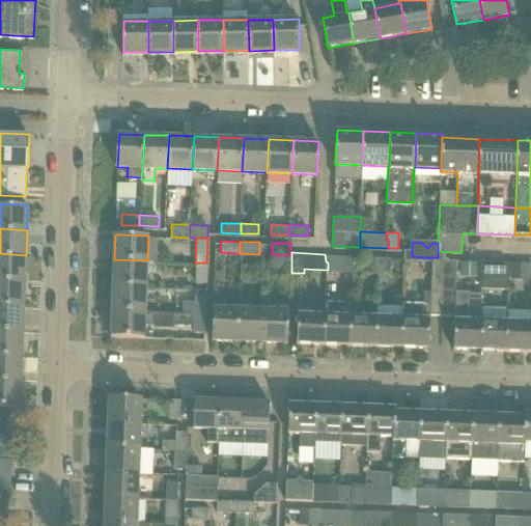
[(0,278),(25,280),(26,255),(0,253),(0,278)]
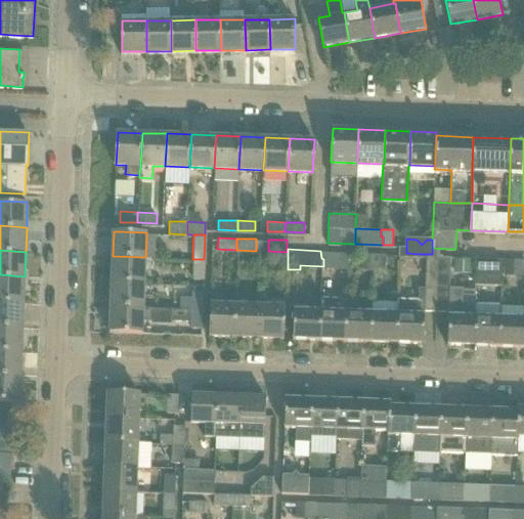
[(334,251),(320,251),(321,258),(323,259),(323,266),(333,266),(334,251)]
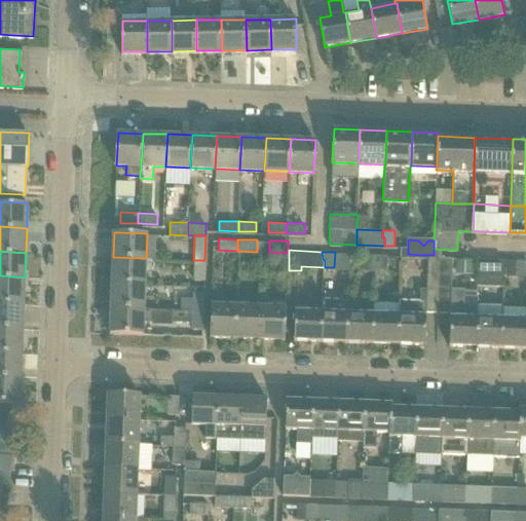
[(365,253),(364,268),(377,269),(377,262),(374,261),(374,253),(365,253)]
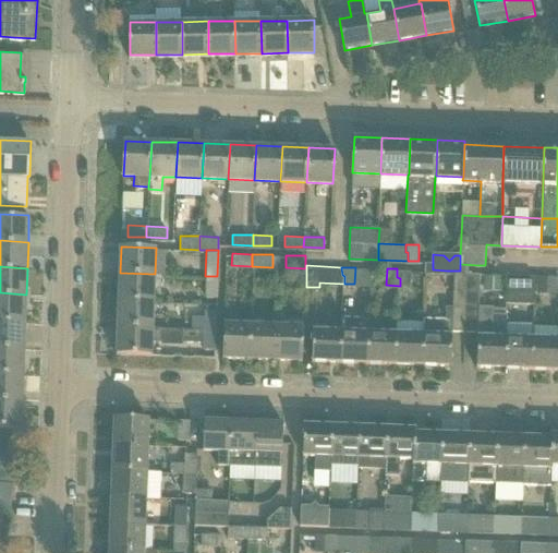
[(411,269),(397,268),(397,277),(400,278),(400,286),(410,286),(411,269)]
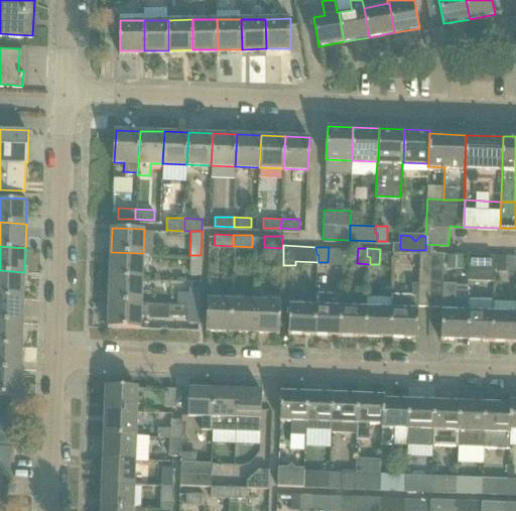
[(418,281),(417,304),(430,304),(432,251),(425,250),(419,250),(418,281)]
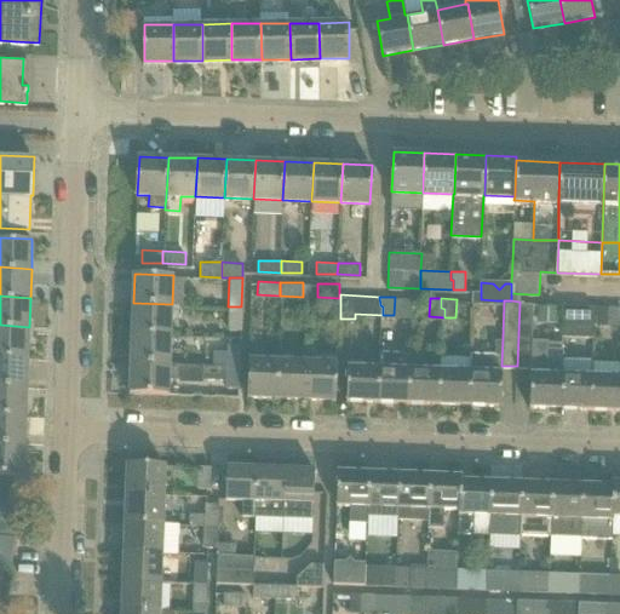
[(520,302),(517,366),(532,367),(530,407),(562,408),(563,356),(563,346),(549,346),(549,337),(532,337),(533,302),(520,302)]
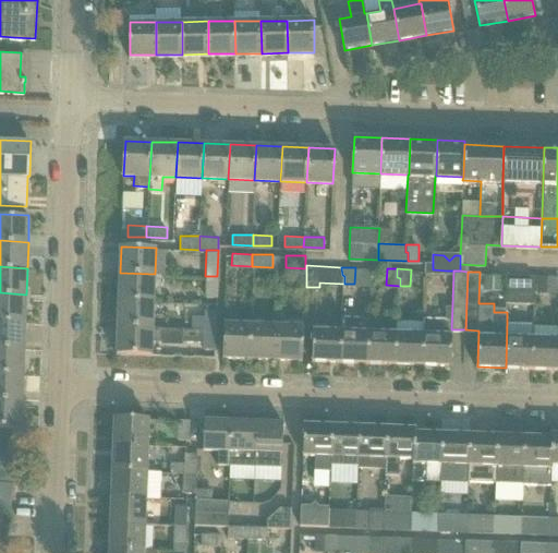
[(120,273),(119,299),(154,300),(155,285),(155,274),(120,273)]
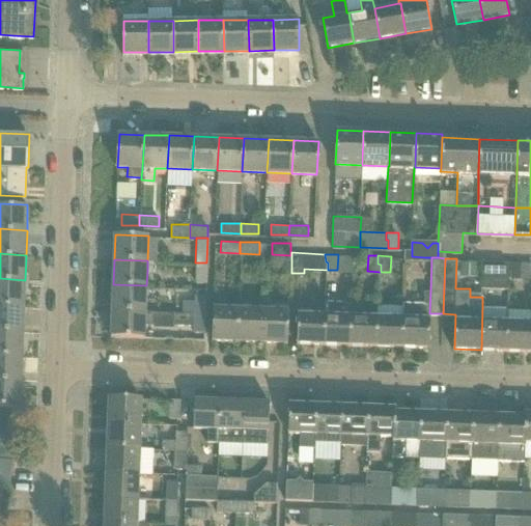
[(478,273),(478,260),(462,259),(462,273),(478,273)]
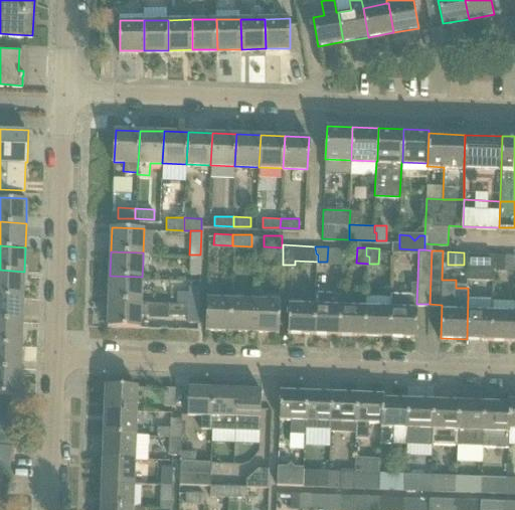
[(469,251),(468,278),(493,279),(493,268),(496,268),(496,261),(494,261),(494,252),(469,251)]
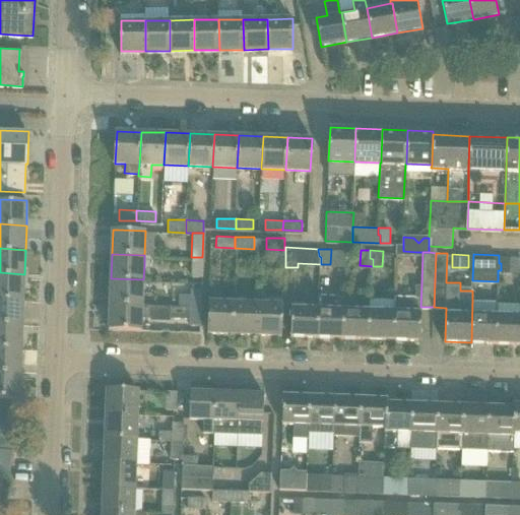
[(499,255),(499,263),(501,263),(501,270),(511,271),(511,256),(499,255)]
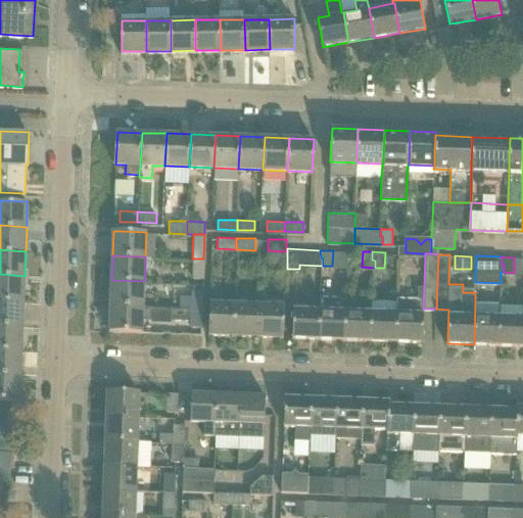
[(203,276),(203,259),(192,259),(192,276),(203,276)]
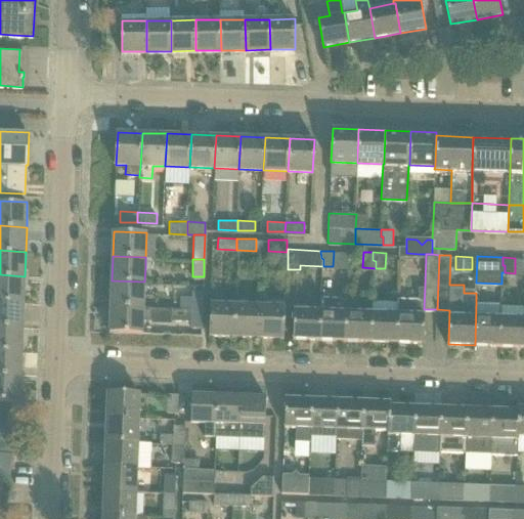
[(0,299),(24,301),(25,276),(0,274),(0,299)]
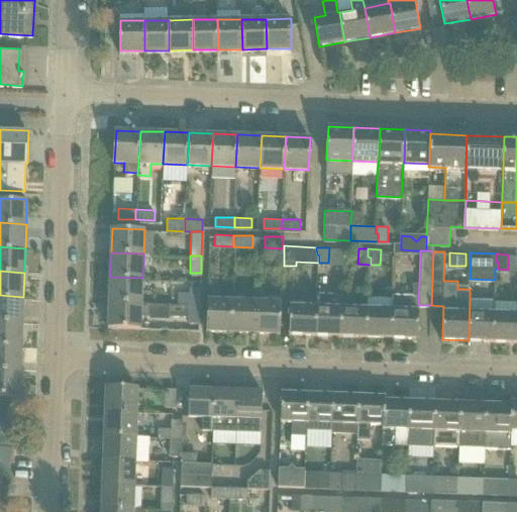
[(141,302),(142,278),(110,277),(109,301),(141,302)]
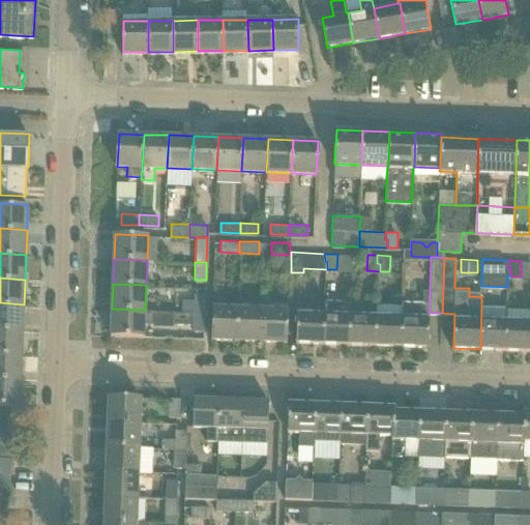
[(194,292),(194,311),(205,312),(206,292),(194,292)]
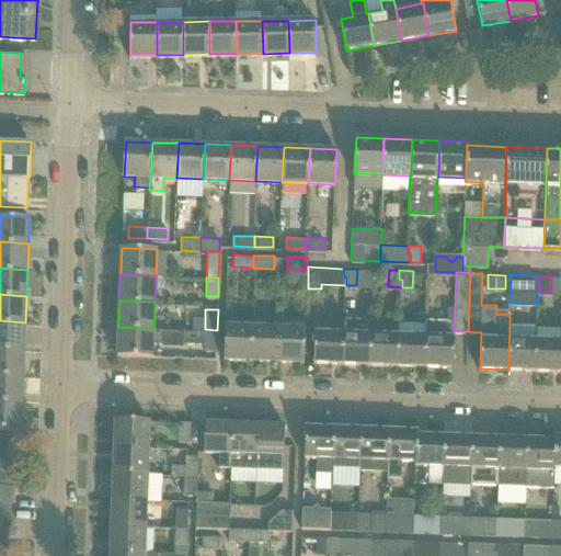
[(343,363),(344,316),(342,316),(342,331),(316,330),(315,362),(343,363)]
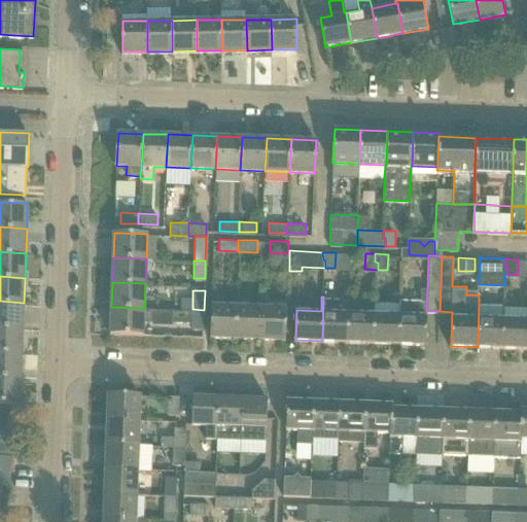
[(348,342),(349,312),(348,312),(349,298),(323,297),(322,341),(348,342)]
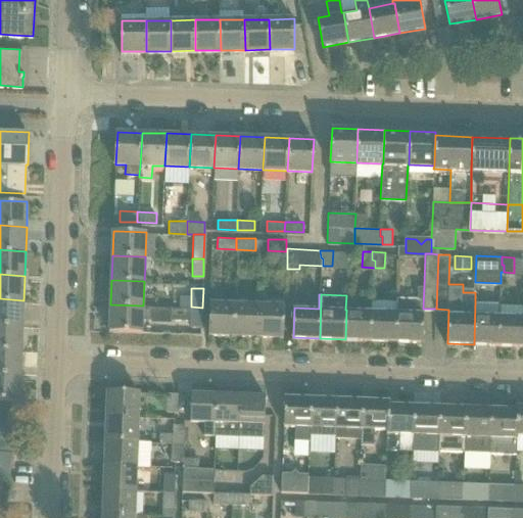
[(422,342),(423,309),(417,309),(417,296),(398,296),(397,311),(396,341),(422,342)]
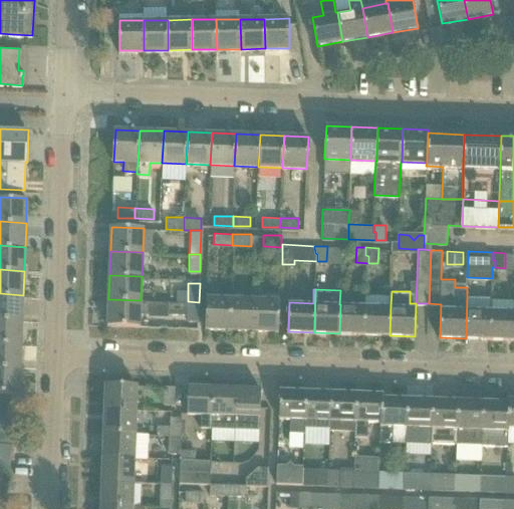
[(0,317),(22,319),(23,295),(0,293),(0,317)]
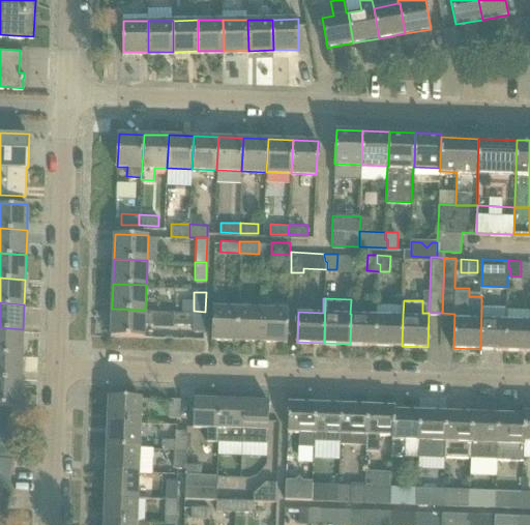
[(481,304),(480,349),(506,350),(507,319),(508,305),(481,304)]
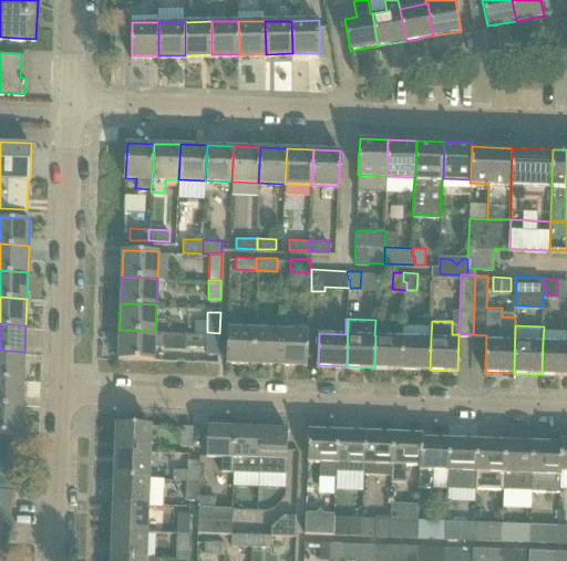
[(254,363),(255,329),(228,328),(227,362),(254,363)]
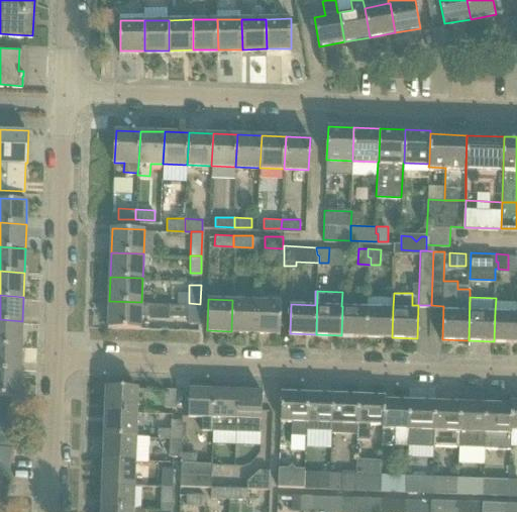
[(255,332),(256,301),(232,300),(231,331),(255,332)]
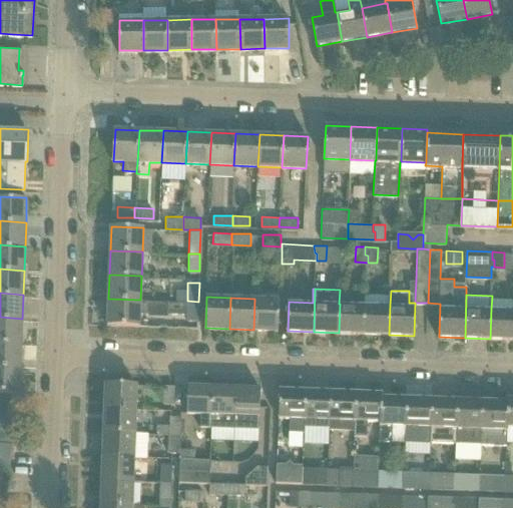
[(150,300),(140,300),(108,299),(107,323),(139,325),(140,313),(149,313),(150,300)]
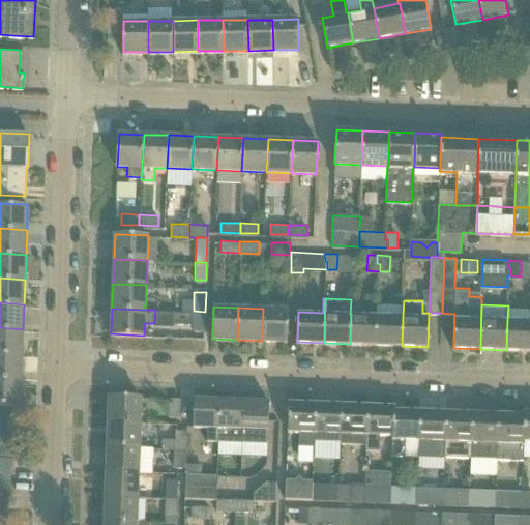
[(288,309),(263,309),(262,341),(287,341),(288,309)]
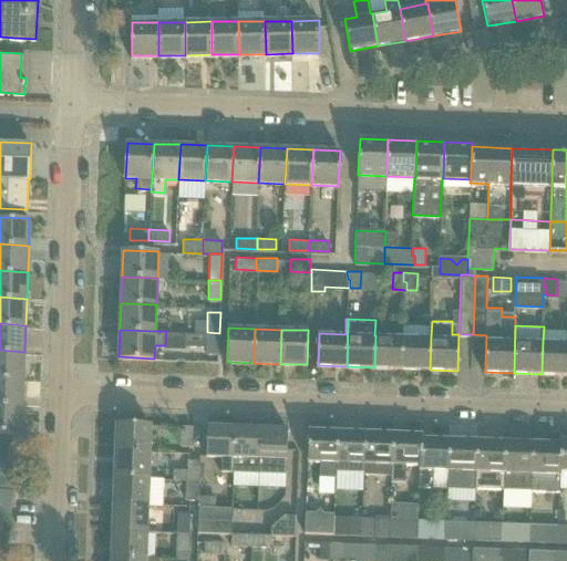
[(219,353),(219,333),(207,332),(206,352),(219,353)]
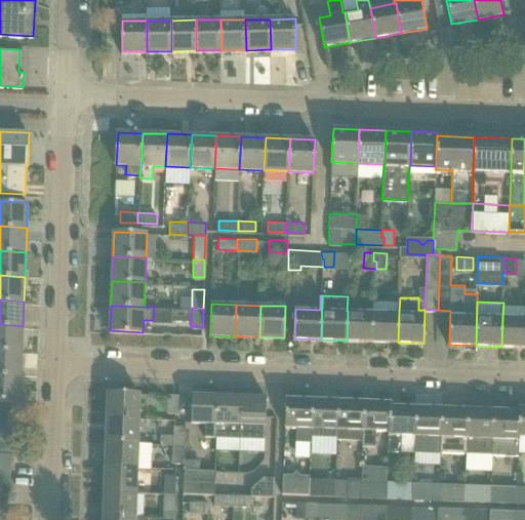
[(372,342),(373,311),(348,311),(347,341),(372,342)]
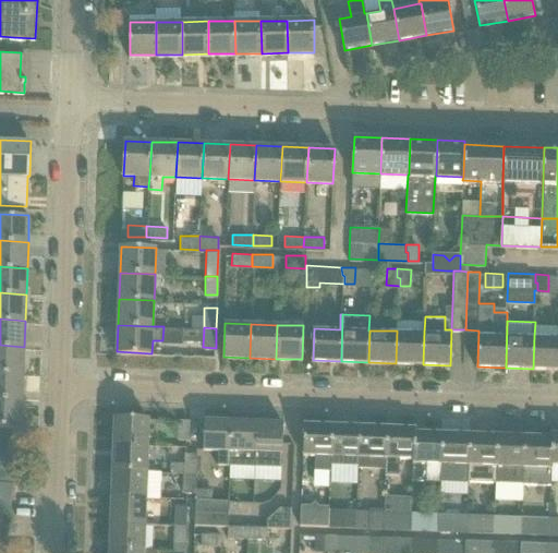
[(423,364),(424,332),(397,331),(396,363),(423,364)]
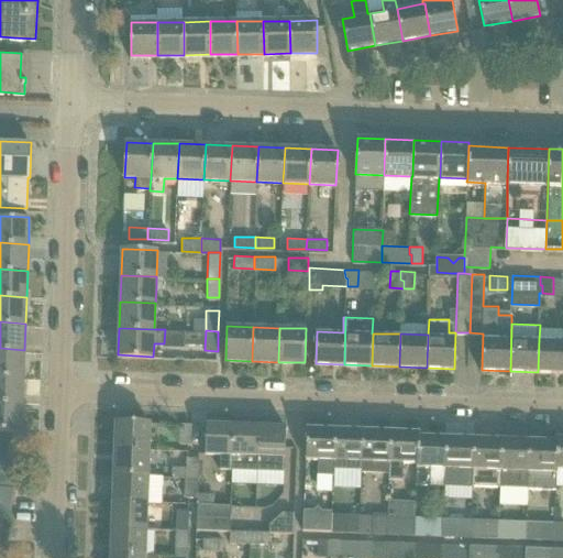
[(562,372),(562,339),(539,339),(538,372),(562,372)]
